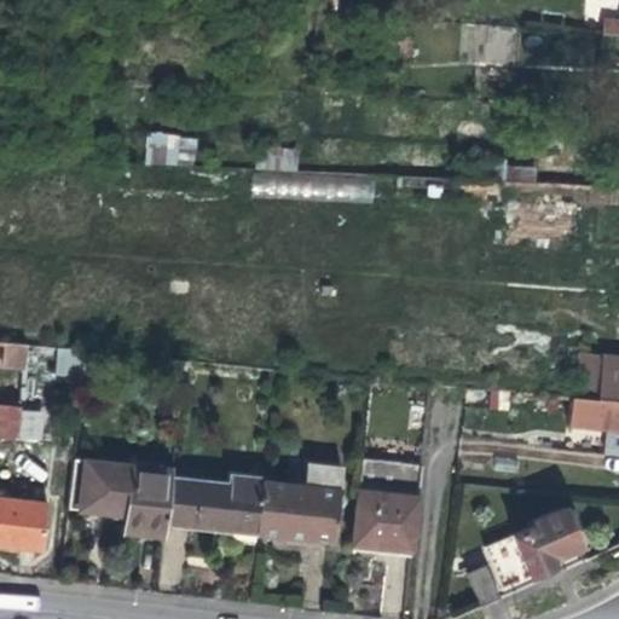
[(601,35),(618,36),(618,19),(601,18),(601,35)]
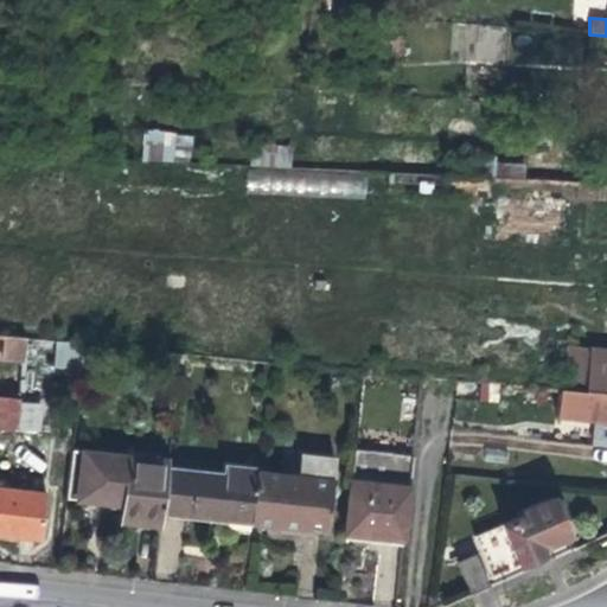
[(606,110),(590,110),(590,126),(606,127),(606,110)]
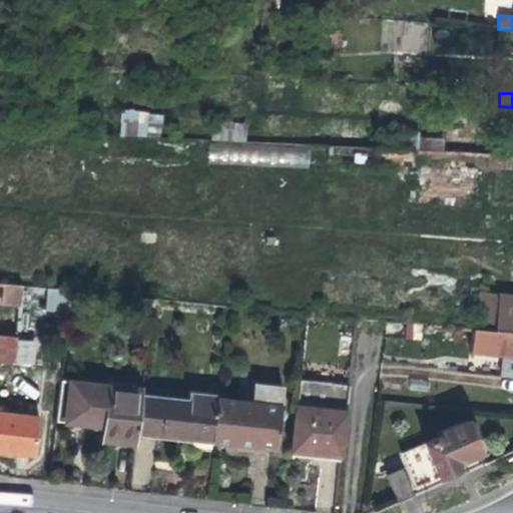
[(161,138),(163,112),(121,110),(120,136),(161,138)]
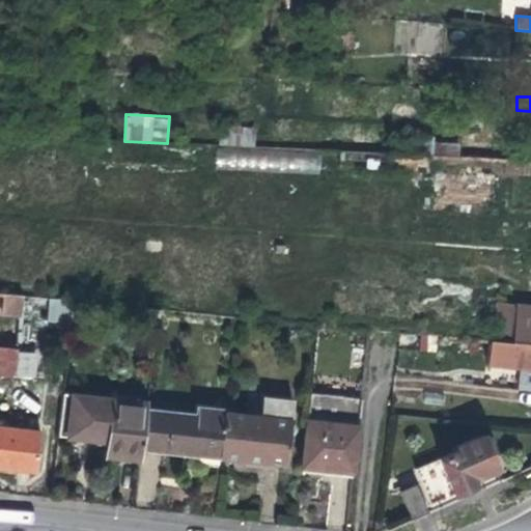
[(322,175),(323,156),(219,149),(217,170),(322,175)]
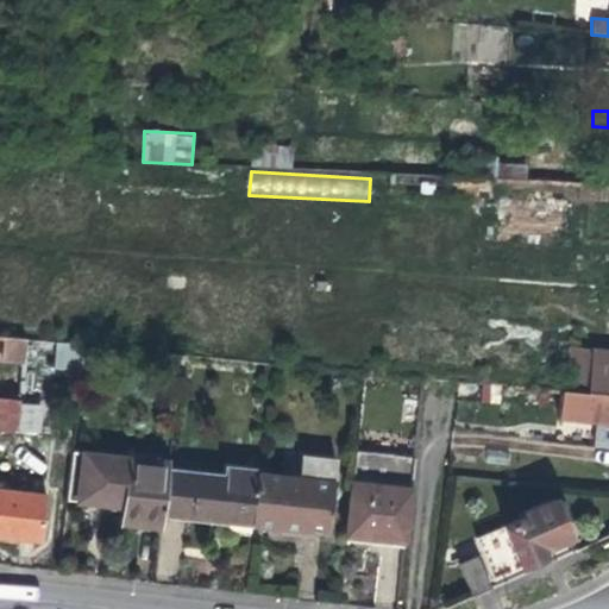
[(578,201),(607,203),(608,187),(579,184),(578,201)]
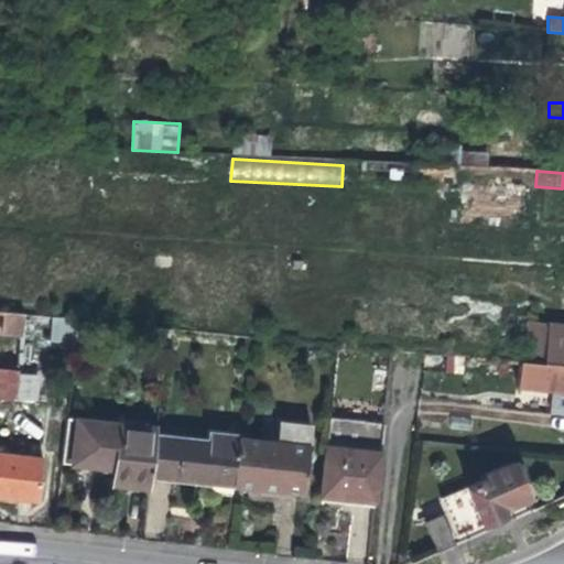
[(457,226),(528,229),(530,180),(461,175),(457,226)]
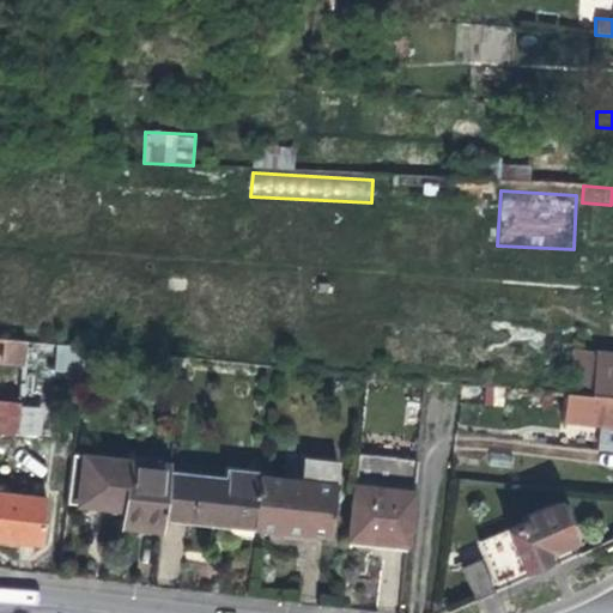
[(0,366),(23,369),(26,341),(4,339),(0,366)]
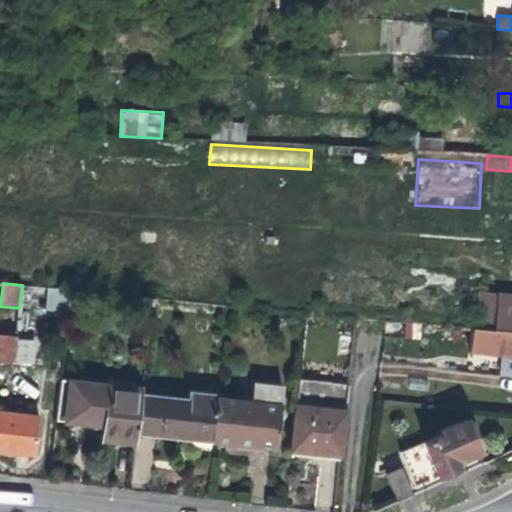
[(32,286),(22,285),(19,308),(17,324),(27,325),(32,286)]
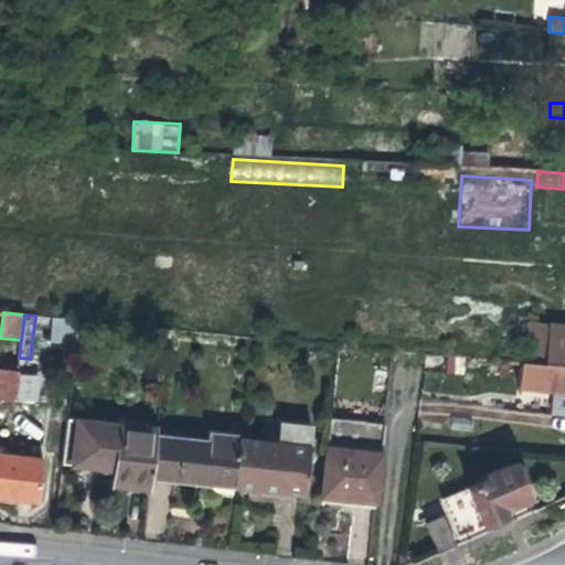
[(77,348),(80,320),(53,318),(50,344),(77,348)]
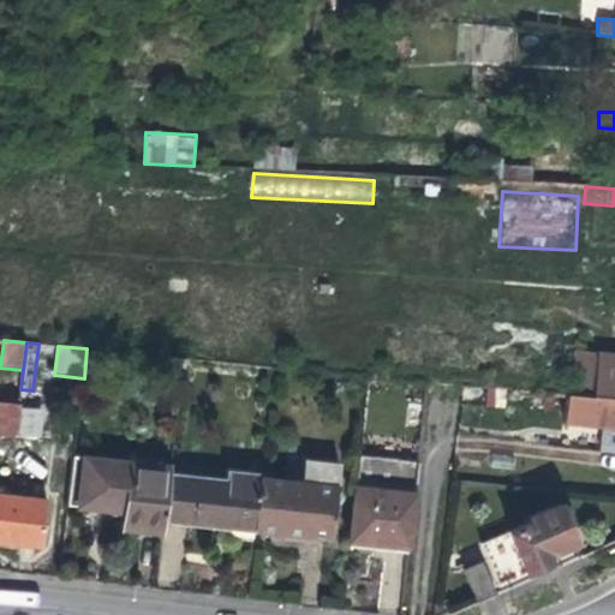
[(592,398),(596,353),(573,351),(568,395),(583,398),(592,398)]
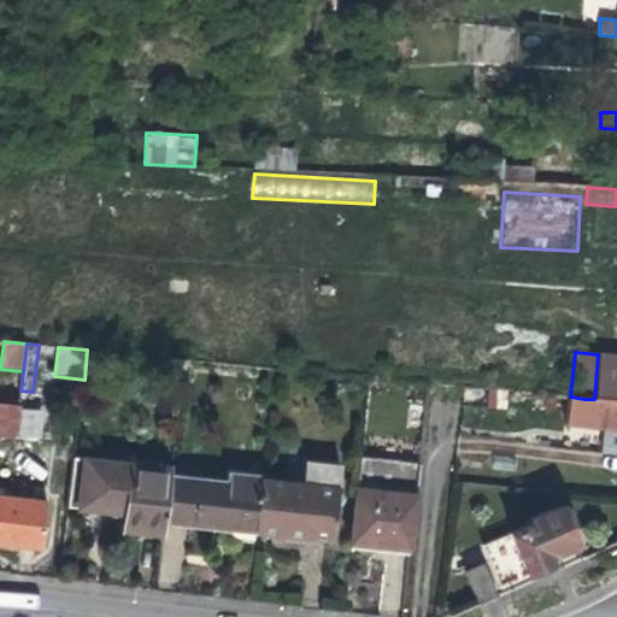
[(616,356),(598,354),(594,399),(610,401),(616,401),(616,356)]
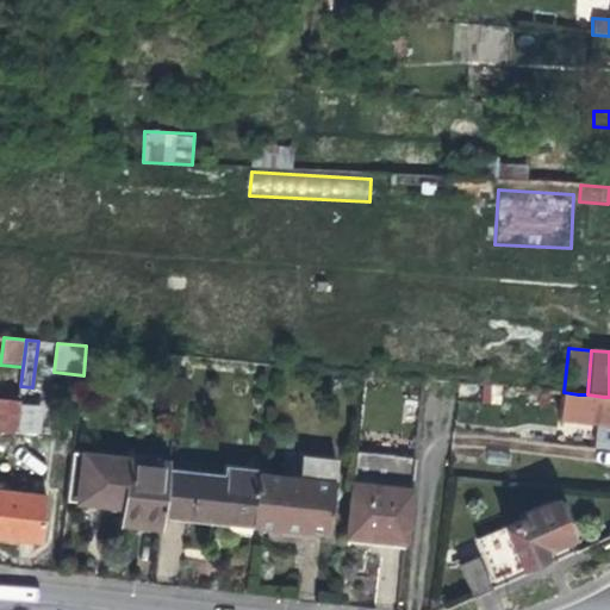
[(609,397),(603,397),(589,396),(587,394),(578,394),(564,392),(561,392),(559,416),(599,421),(596,446),(609,447),(609,397)]
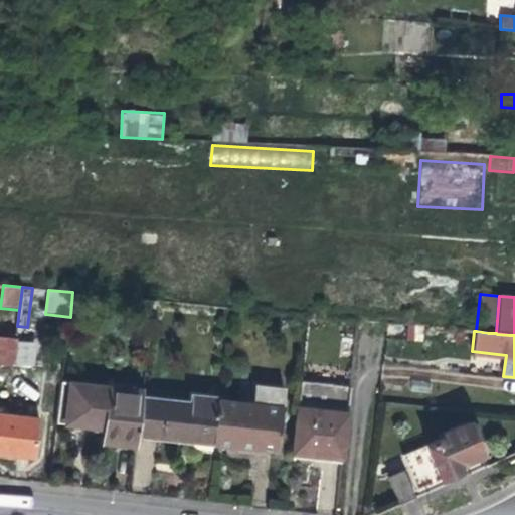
[(353,334),(350,353),(370,357),(373,338),(353,334)]
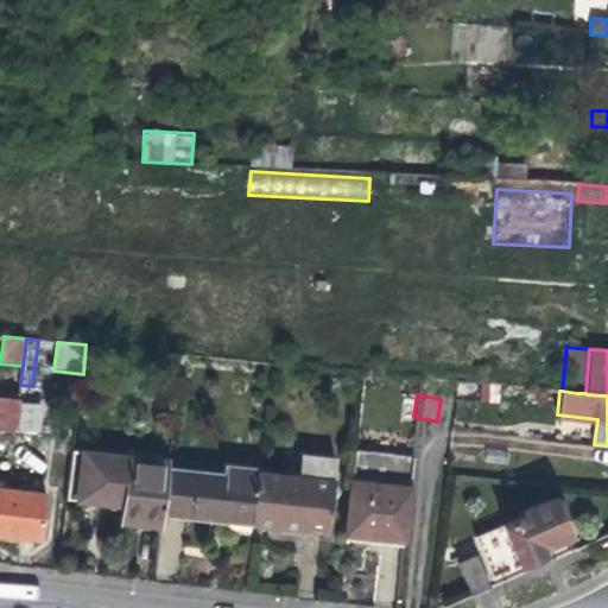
[(0,430),(16,432),(16,430),(18,406),(19,400),(0,398),(0,430)]
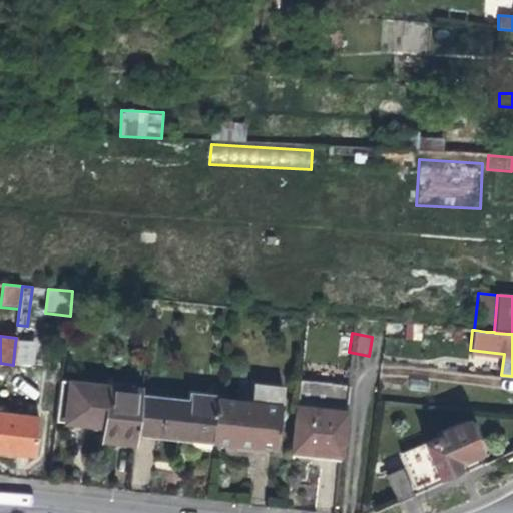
[(35,345),(15,343),(13,363),(34,364),(35,345)]
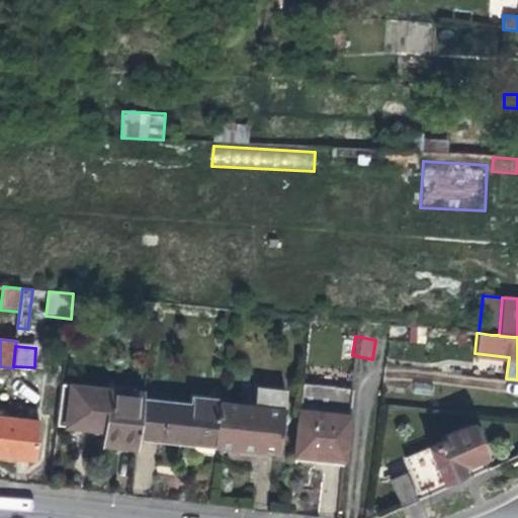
[(255,383),(252,407),(281,410),(284,387),(255,383)]
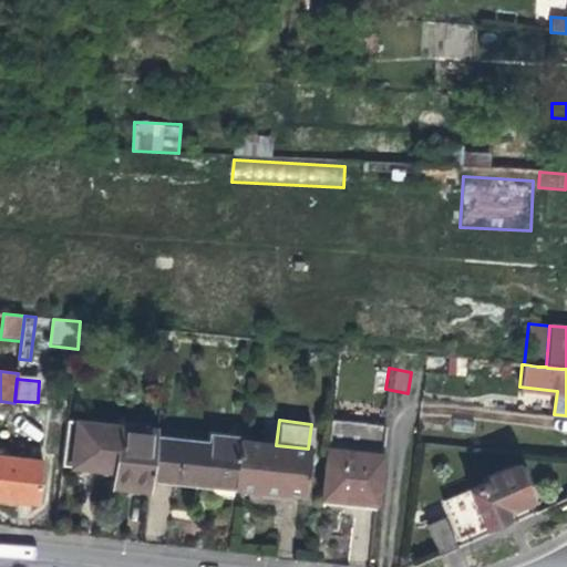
[(150,493),(152,478),(156,440),(157,431),(69,421),(63,468),(104,473),(113,474),(113,487),(150,493)]
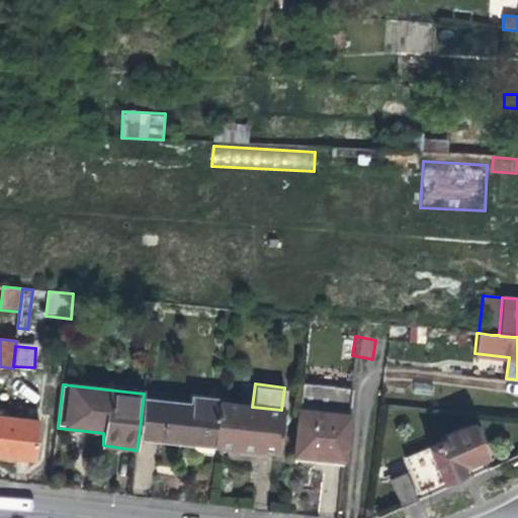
[(167,440),(213,446),(219,403),(220,402),(191,398),(190,407),(143,402),(139,437),(167,440)]
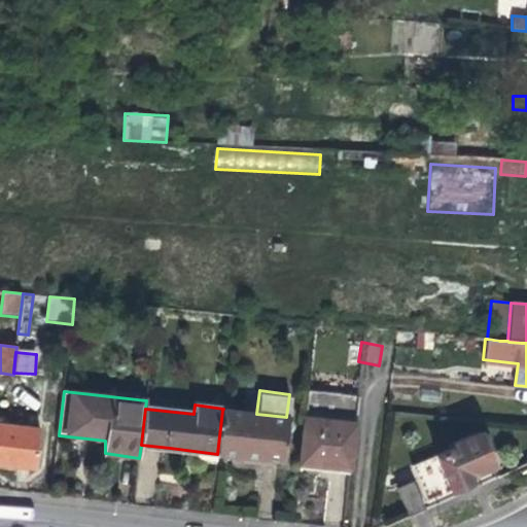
[(256,414),(222,410),(217,454),(217,455),(283,464),(288,418),(286,417),(256,414)]
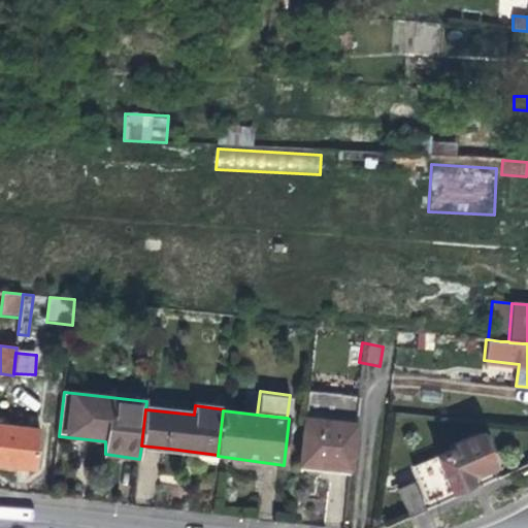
[(352,471),(357,426),(305,419),(300,465),(352,471)]
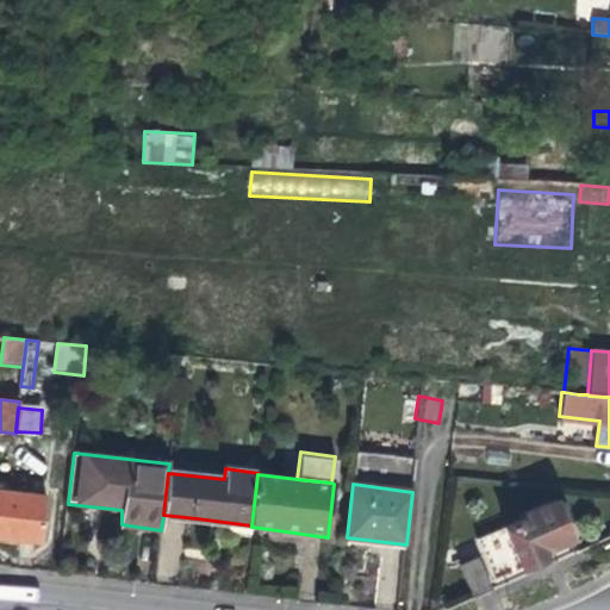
[(0,540),(42,545),(47,496),(0,489),(0,540)]
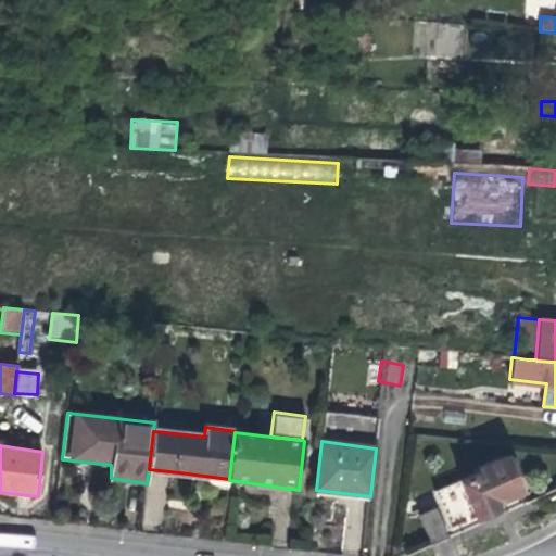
[(497,508),(495,504),(520,492),(505,457),(480,469),(482,474),(460,483),(475,518),(497,508)]
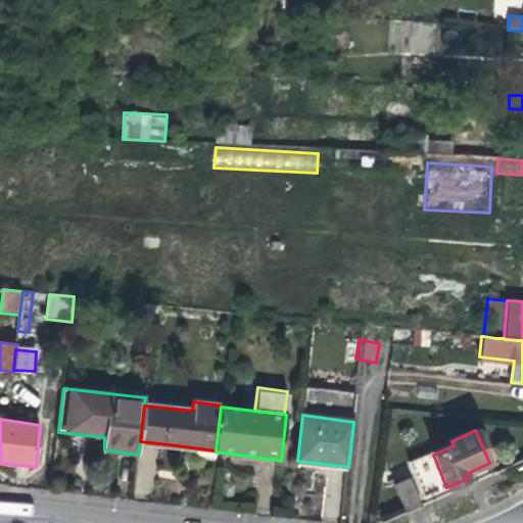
[(394,486),(407,515),(423,508),(410,479),(394,486)]
